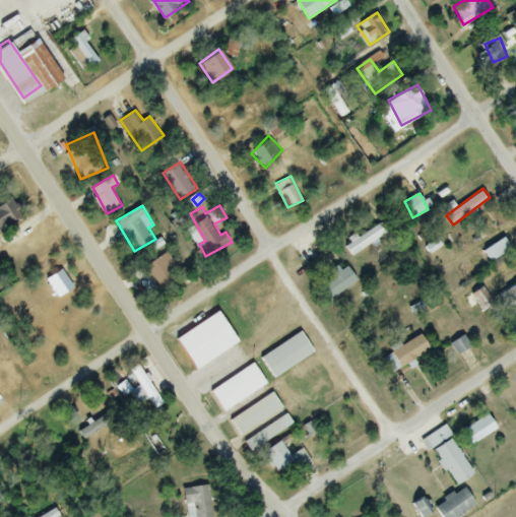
[(387,234),(380,222),(345,243),(352,254),(387,234)]
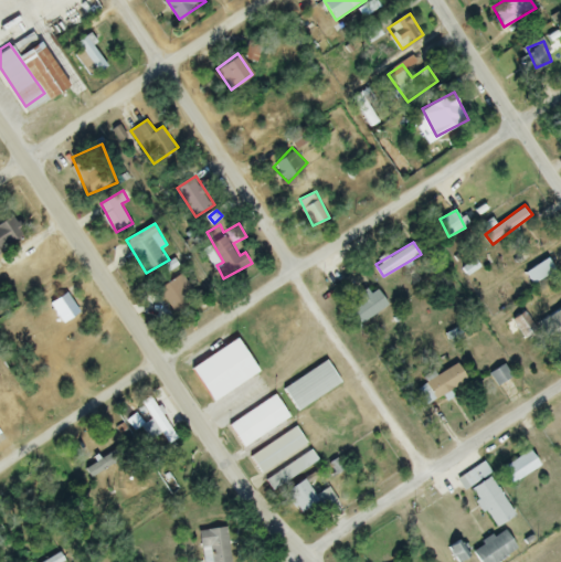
[(557,268),(549,257),(529,272),(536,282),(557,268)]
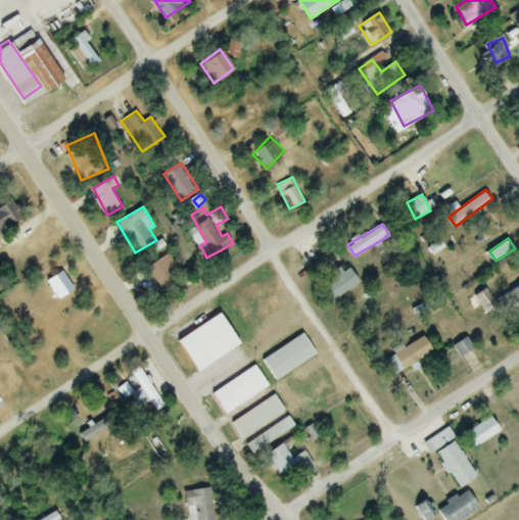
[(147,267),(163,291),(186,276),(170,251),(147,267)]
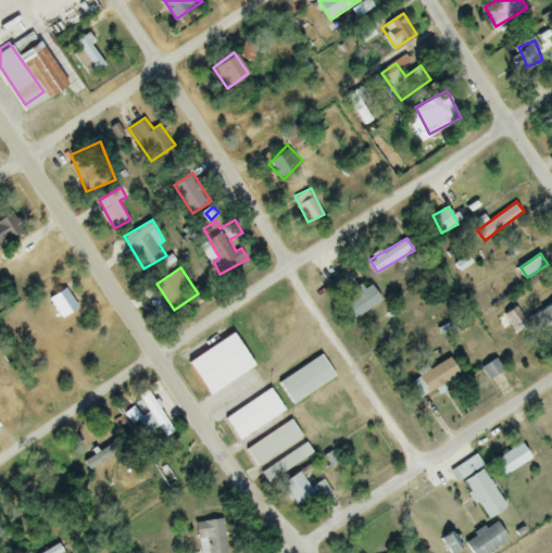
[(384,301),(372,281),(343,298),(355,317),(384,301)]
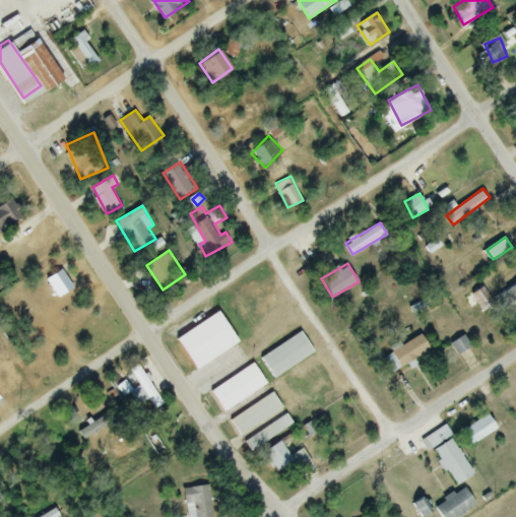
[(60,295),(74,285),(62,268),(49,277),(60,295)]
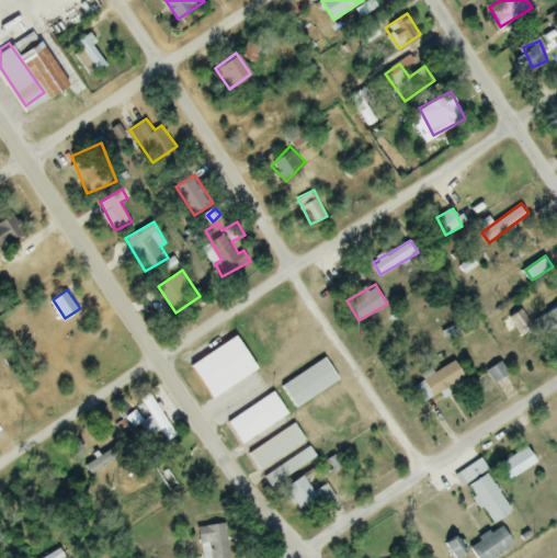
[(553,349),(556,346),(556,306),(535,319),(553,349)]
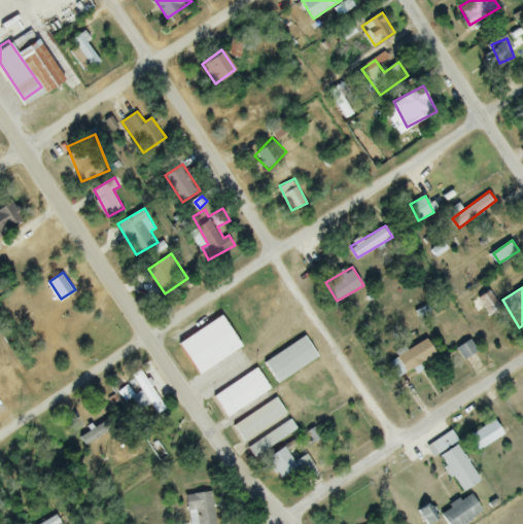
[(243,346),(222,315),(180,342),(200,373),(243,346)]
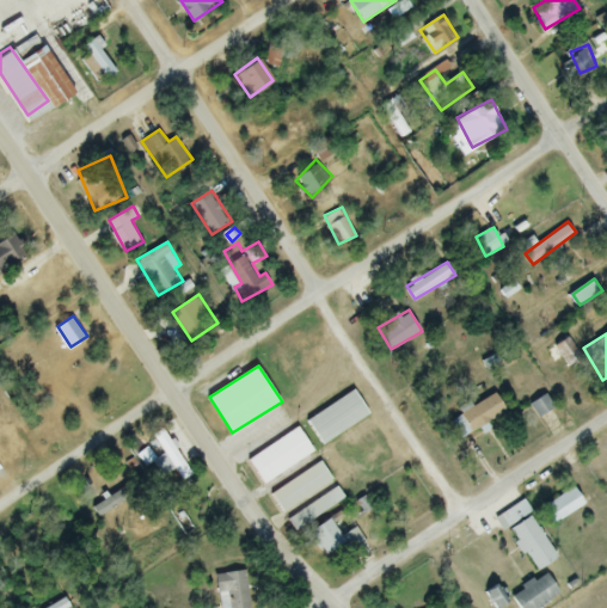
[(372,412),(356,388),(308,419),(324,443),(372,412)]
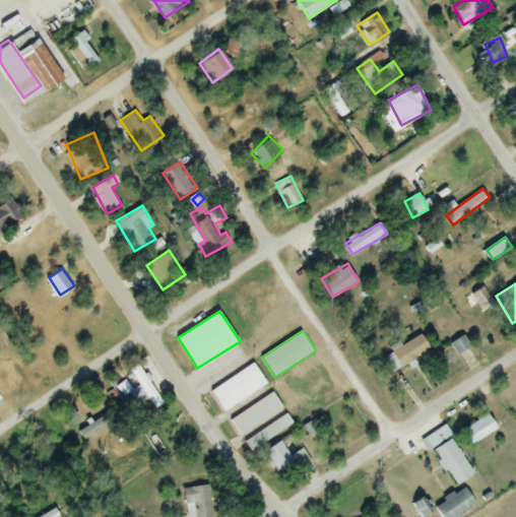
[(401,366),(431,348),(422,333),(392,350),(401,366)]
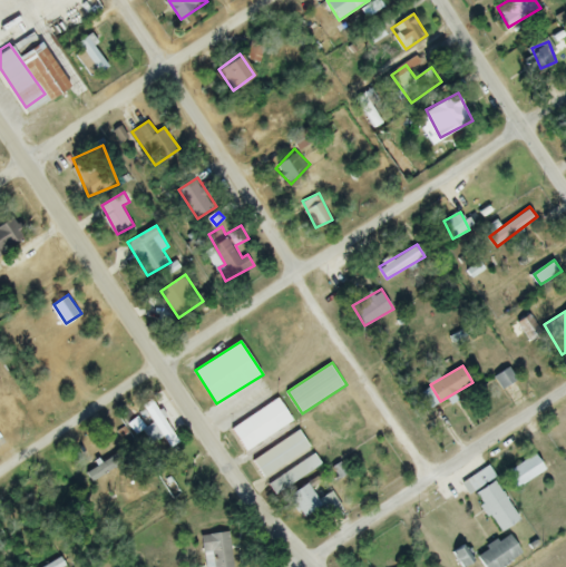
[(294,421),(281,398),(233,424),(246,449),(294,421)]
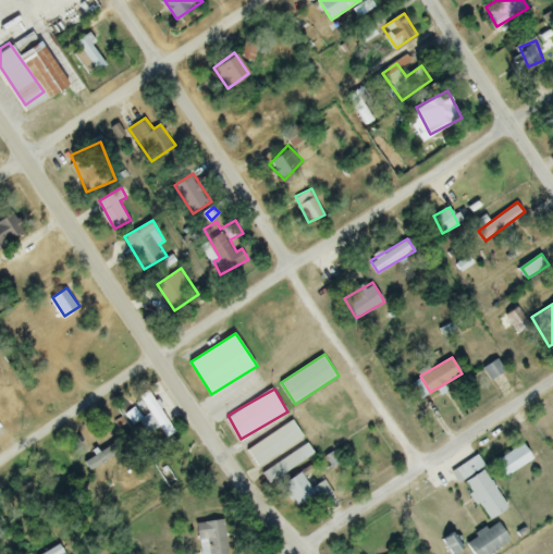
[(142,420),(149,432),(159,425),(168,436),(177,429),(150,392),(137,402),(139,404),(127,411),(136,423),(142,420)]
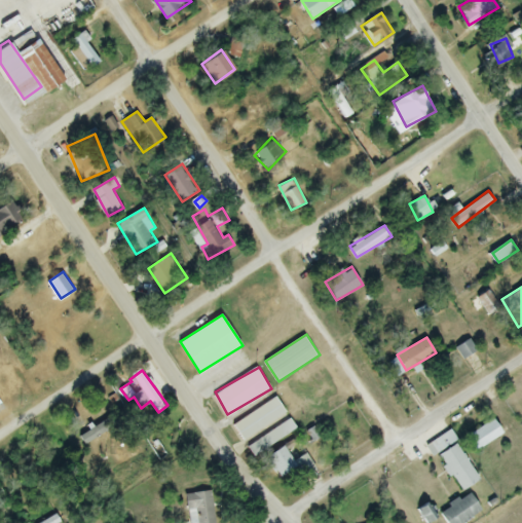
[(245,439),(288,412),(277,396),(234,422),(245,439)]
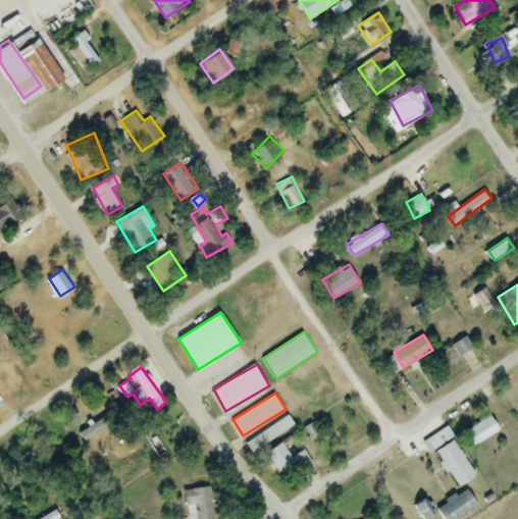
[(463,430),(473,446),(500,429),(489,413),(463,430)]
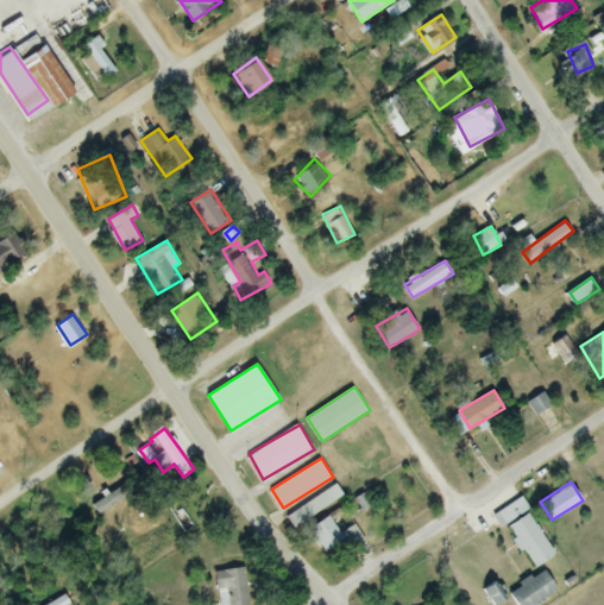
[(290,516),(297,525),(331,499),(323,490),(290,516)]
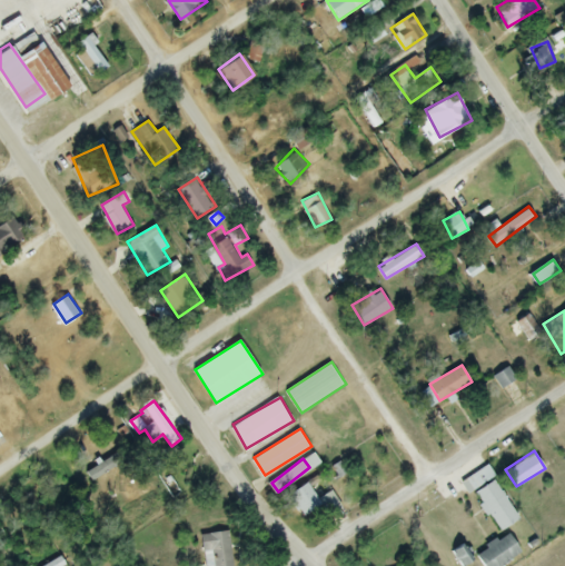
[(469,492),(477,487),(498,529),(518,519),(491,465),(463,479),(469,492)]
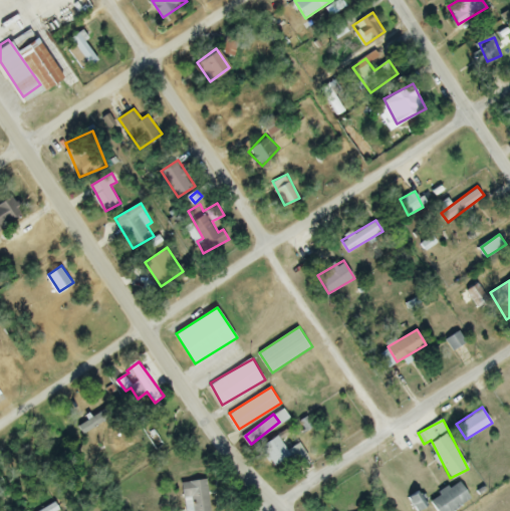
[(310,458),(299,439),(287,446),(278,430),(260,440),(279,475),(310,458)]
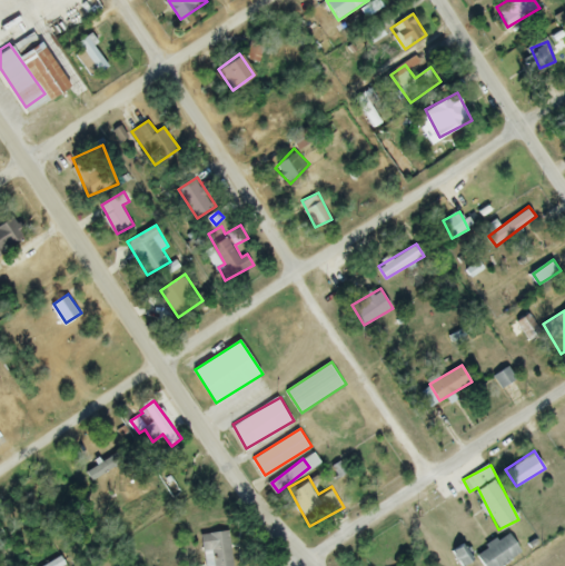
[(234,565),(231,529),(209,532),(211,565),(234,565)]
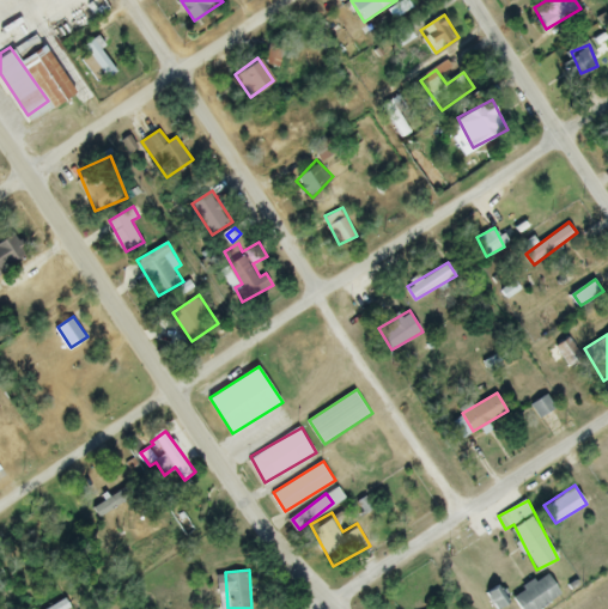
[(536,608),(561,595),(549,573),(512,594),(521,608),(536,608)]
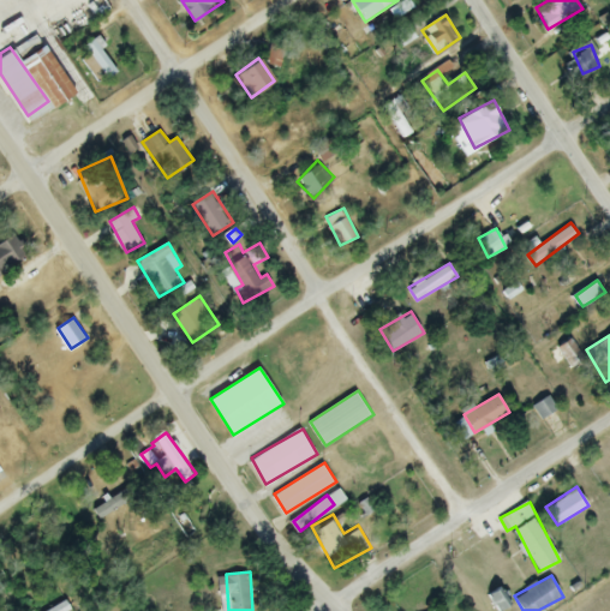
[(494,592),(503,607),(509,604),(500,588),(494,592)]
